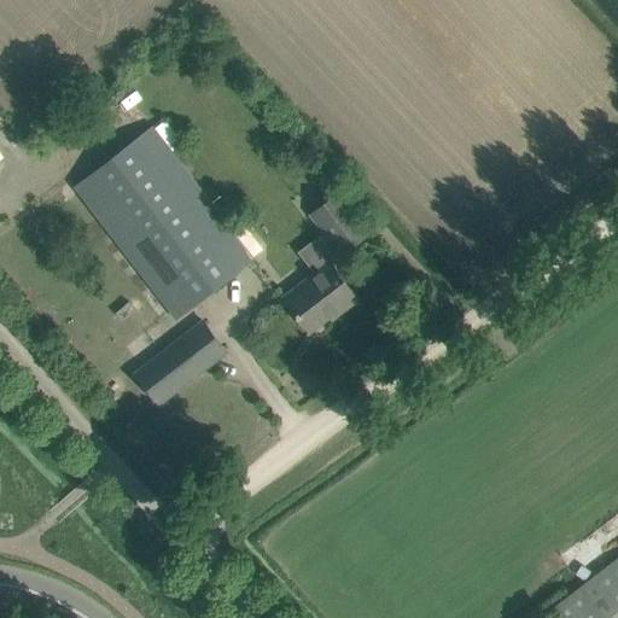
[(238,234),(173,150),(184,141),(165,118),(156,127),(155,126),(75,187),(176,319),(256,257),(255,256),(262,250),(245,229),(238,234)]
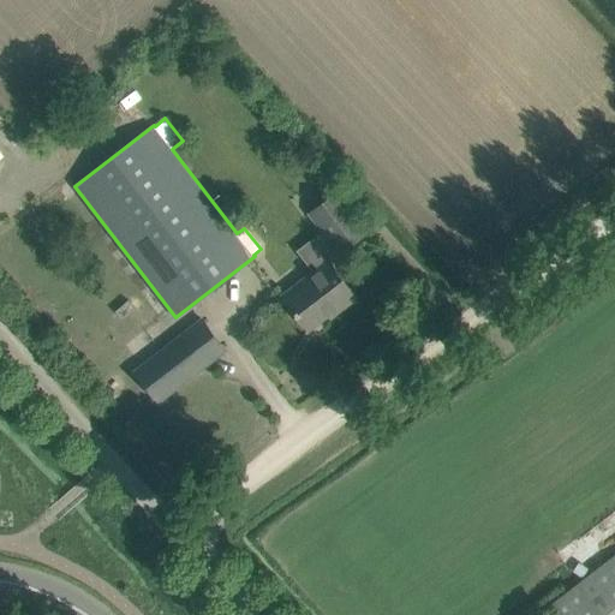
[(340,251),(368,230),(338,191),(310,213),(340,251)]
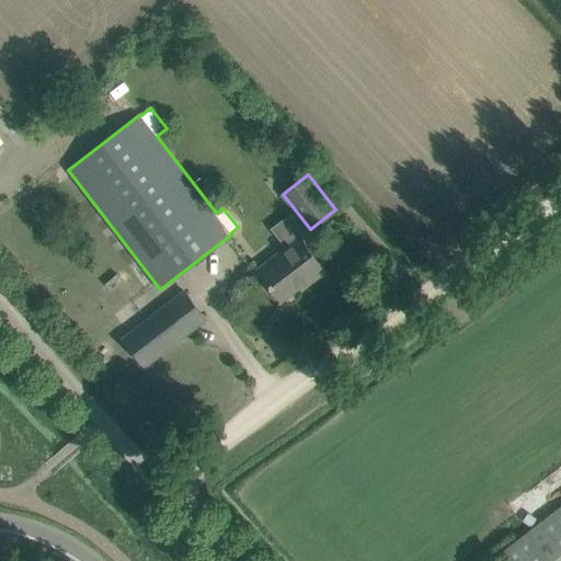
[(325,271),(311,253),(300,238),(259,270),(282,300),(310,278),(312,281),(325,271)]
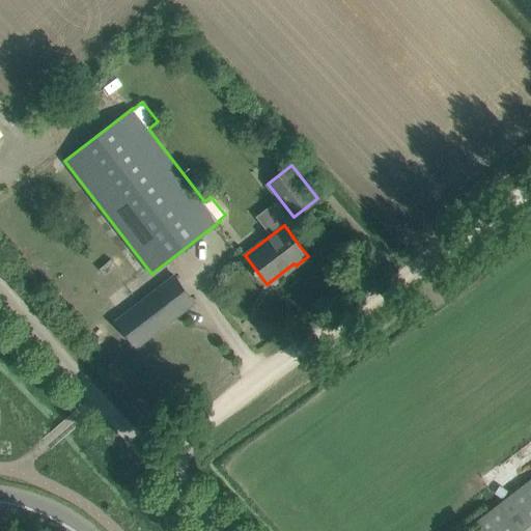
[(137,346),(195,302),(175,276),(117,320),(137,346)]
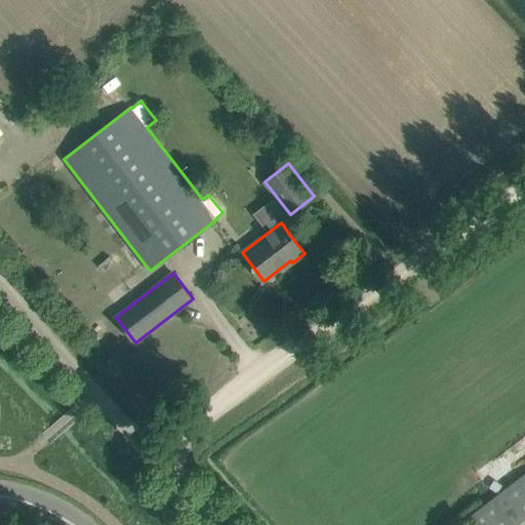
[(524,524),(524,473),(468,518),(473,524),(524,524)]
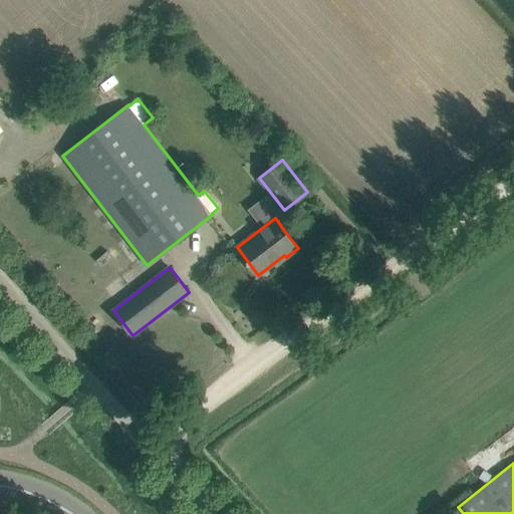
All buildings are outlined.
